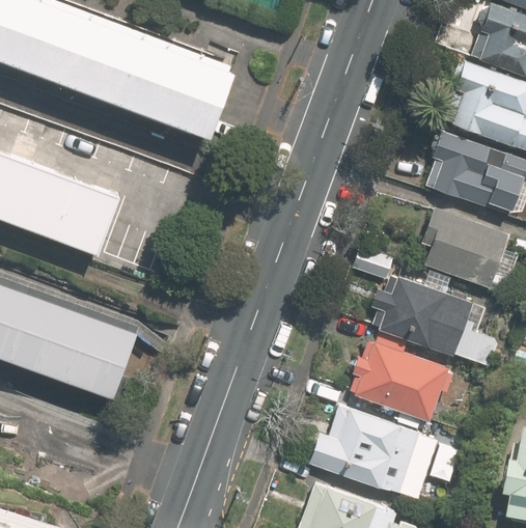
[(0,0),(0,56),(213,134),(238,66),(54,0),(0,0)]
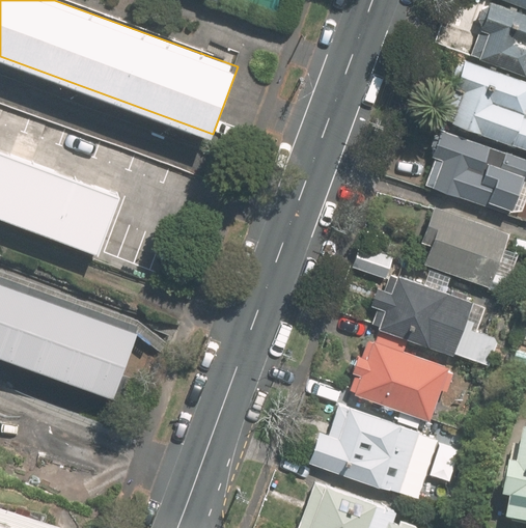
[(525,15),(488,3),(469,59),(525,78),(525,15)]
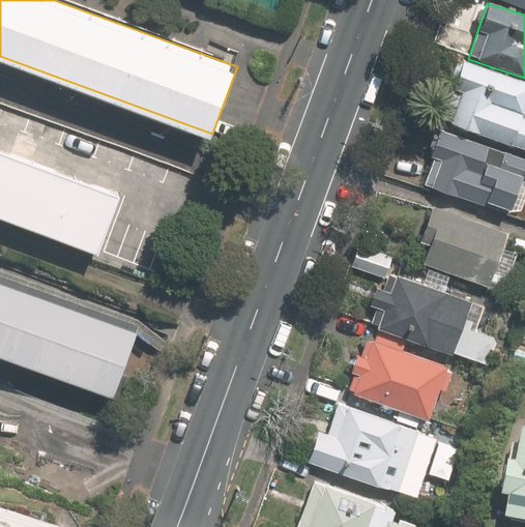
[(461,88),(448,122),(524,149),(524,81),(465,60),(455,86),(461,88)]
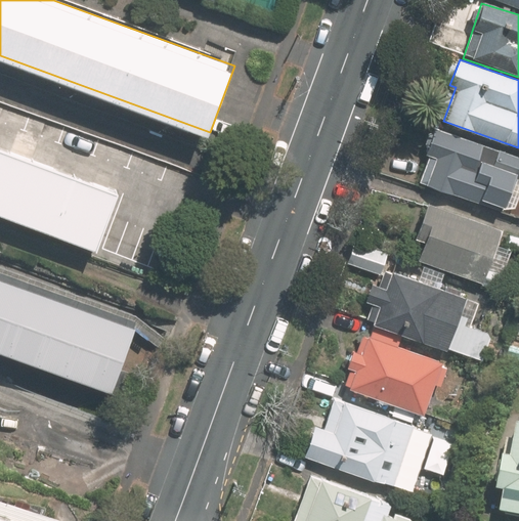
[(429,159),(419,185),(502,215),(504,211),(515,211),(518,201),(518,159),(438,131),(435,130),(425,158),(429,159)]
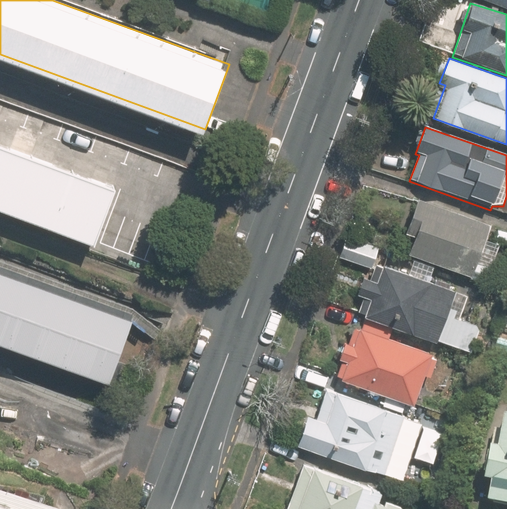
[(0,209),(96,245),(118,185),(0,141),(0,209)]
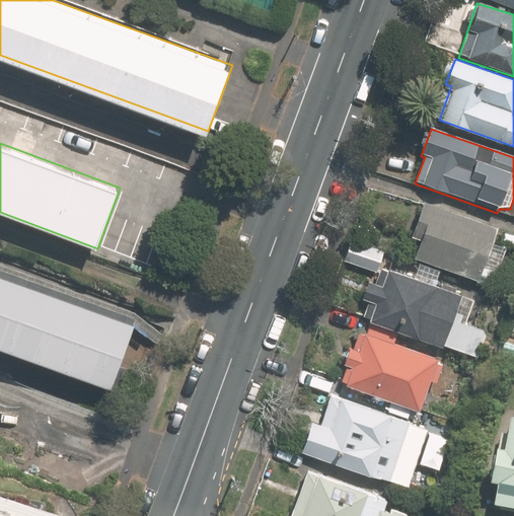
[(420,242),(414,260),(475,283),(474,286),(496,294),(504,273),(499,272),(507,250),(491,244),(496,229),(424,202),(410,239),(420,242)]
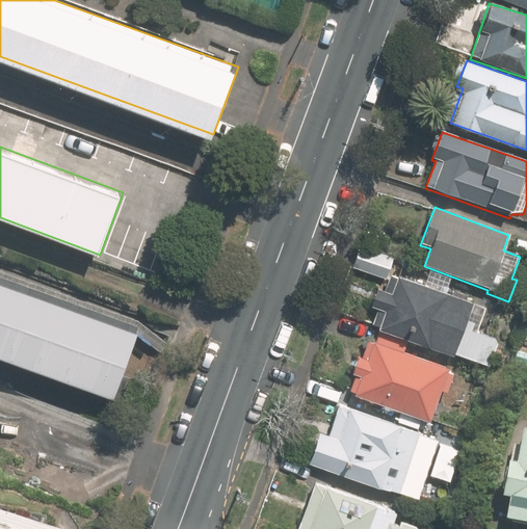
[(360,247),(351,270),(386,283),(394,260),(360,247)]
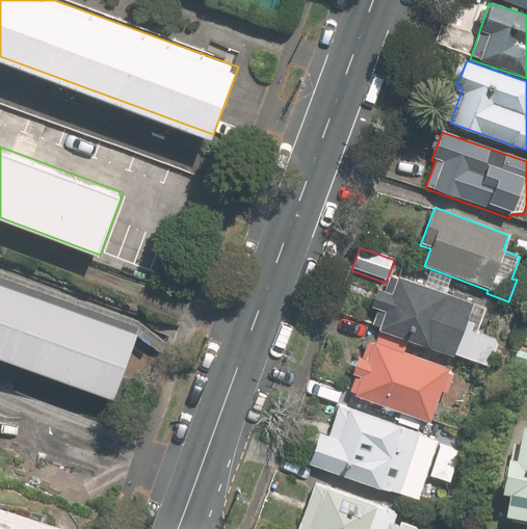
[(0,352),(113,394),(139,324),(0,273),(0,352)]
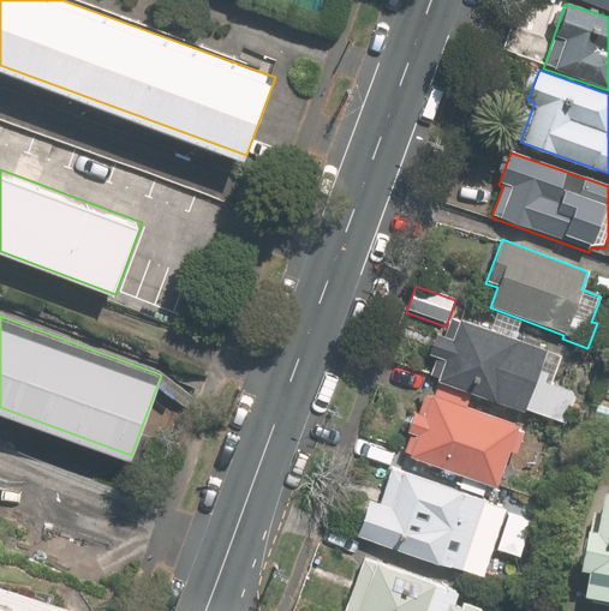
[(428,379),(560,429),(573,394),(548,385),(559,355),(451,317),(443,335),(436,333),(428,357),(435,359),(428,379)]
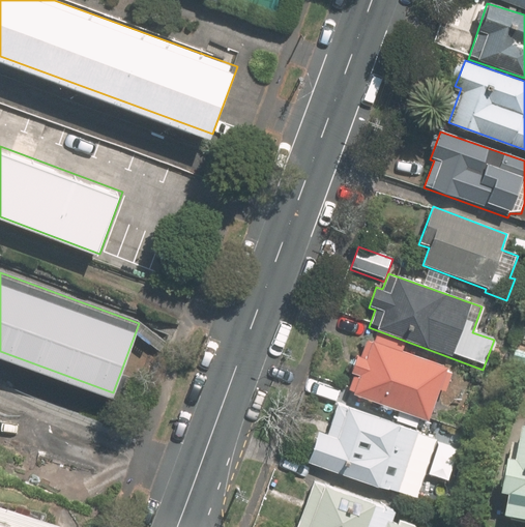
[(348,393),(427,420),(445,366),(367,339),(348,393)]
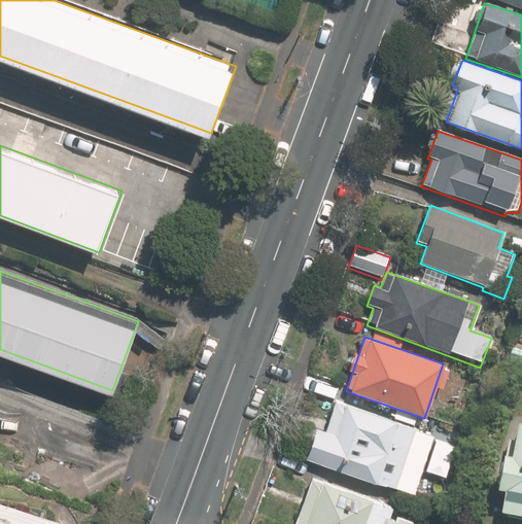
[(306,461),(412,495),(431,434),(335,404),(324,433),(316,430),(306,461)]
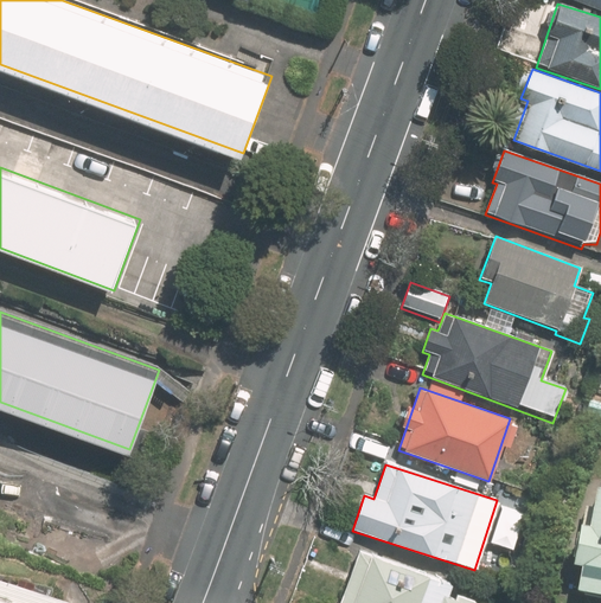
[(579,598),(600,601),(600,495),(596,495),(593,512),(587,511),(575,572),(582,573),(579,598)]
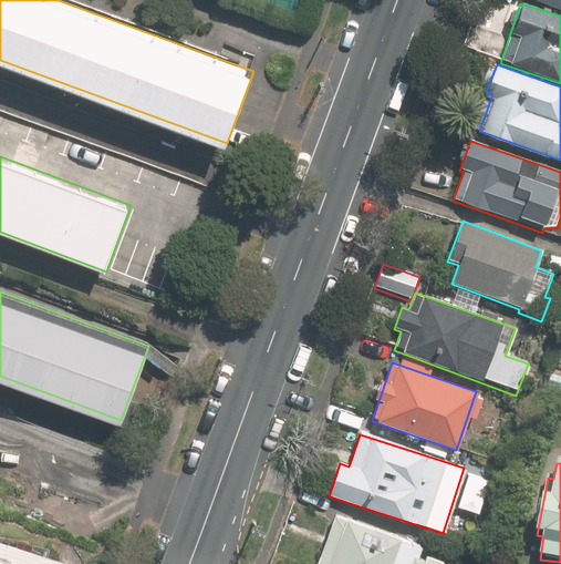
[(335,515),(317,563),(413,563),(419,545),(335,515)]
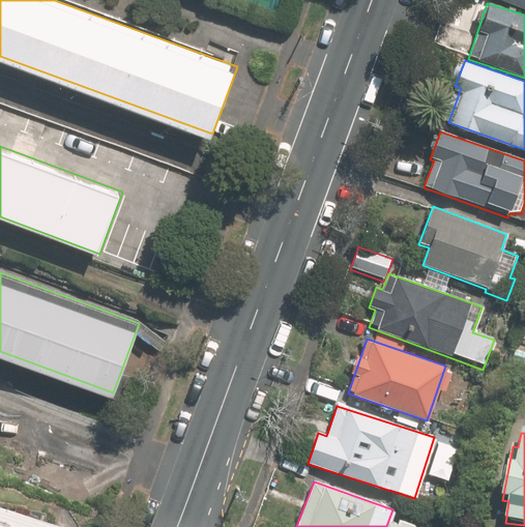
[(39,526),(0,514),(0,526),(39,526)]
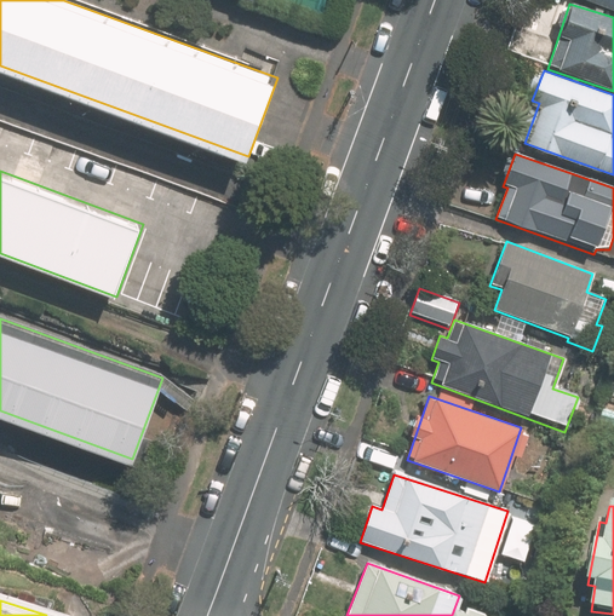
All buildings are outlined.
